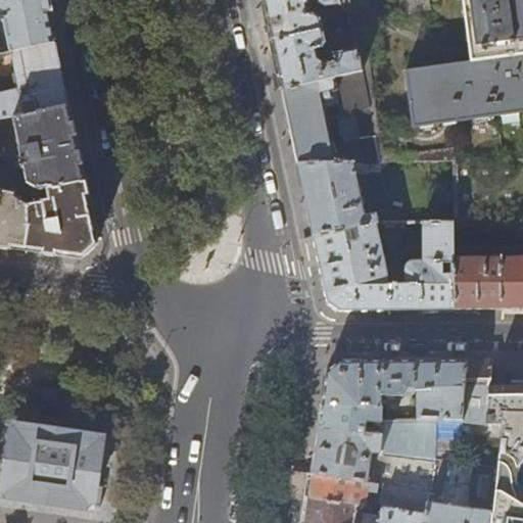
[(49,20),(45,0),(0,0),(0,9),(2,9),(4,18),(0,19),(0,34),(7,34),(8,41),(3,42),(6,53),(54,42),(49,20)]
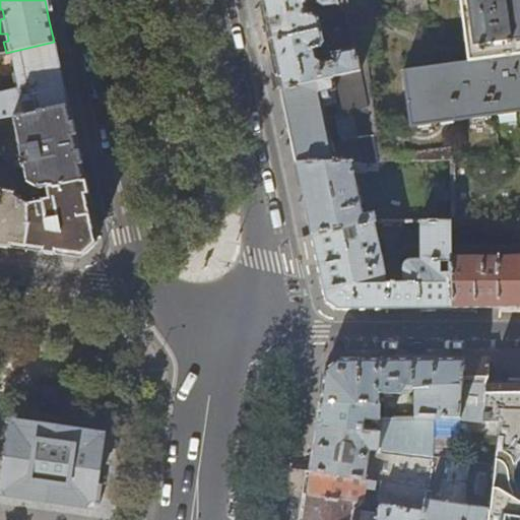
[(323,8),(338,5),(336,0),(261,0),(265,16),(270,41),(322,29),(319,16),(314,13),(308,15),(306,5),(309,1),(312,0),(315,0),(316,3),(323,8)]
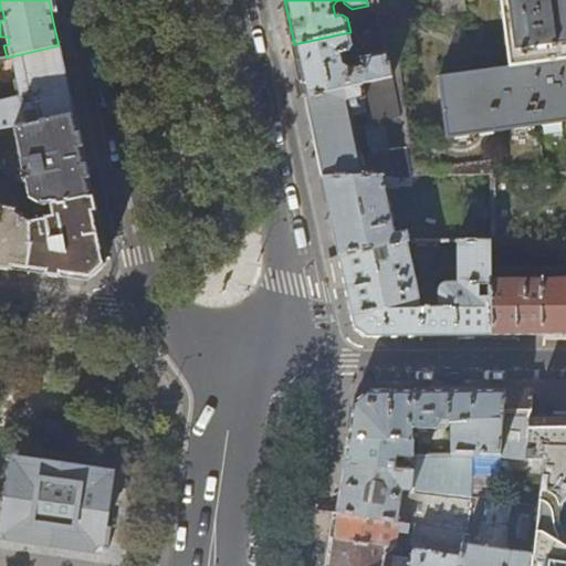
[(468,0),(437,0),(438,11),(469,8),(468,0)]
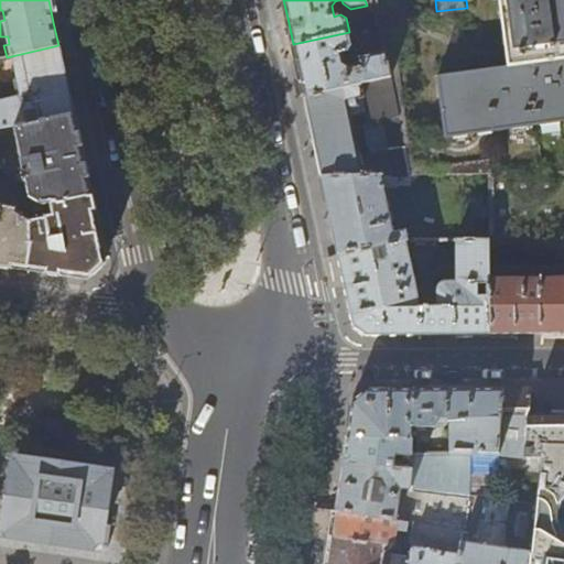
[(563,0),(517,0),(527,64),(563,57),(563,0)]
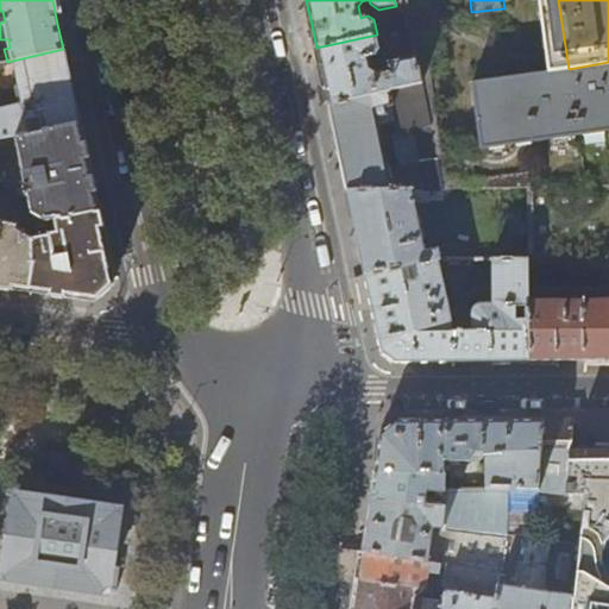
[(380,50),(377,35),(316,48),(322,77),(328,105),(420,83),(416,68),(415,69),(413,56),(389,62),(385,68),(385,69),(376,71),(371,67),(369,57),(376,56),(380,50)]
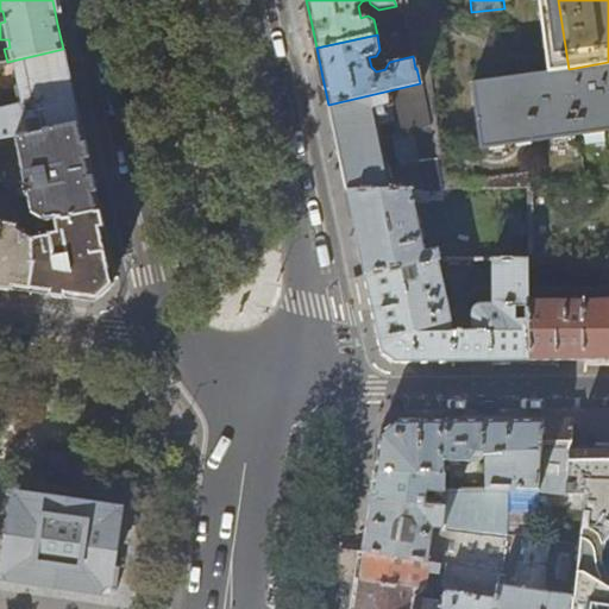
[(79,124),(70,85),(63,49),(7,62),(0,63),(0,138),(13,137),(79,124)]
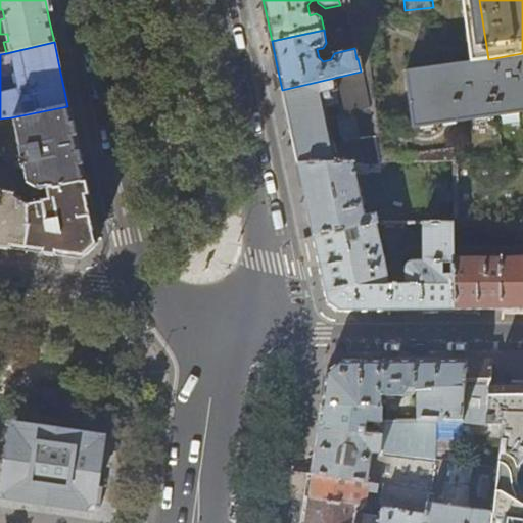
[(522,53),(488,59),(405,72),(413,125),(522,109),(522,53)]
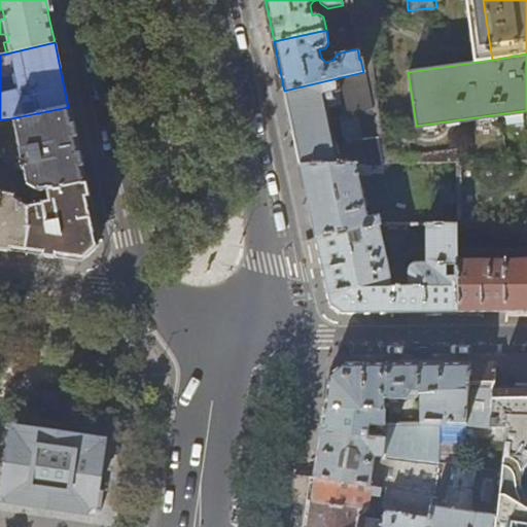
[(383,165),(363,72),(284,91),(285,96),(301,166),(383,165)]
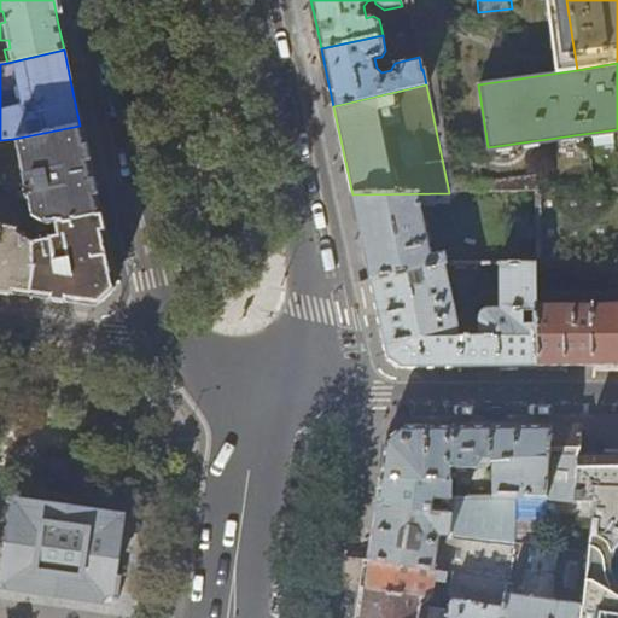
[(83,141),(80,126),(13,139),(25,193),(21,194),(22,200),(27,199),(30,217),(44,227),(51,225),(99,216),(94,190),(83,141)]
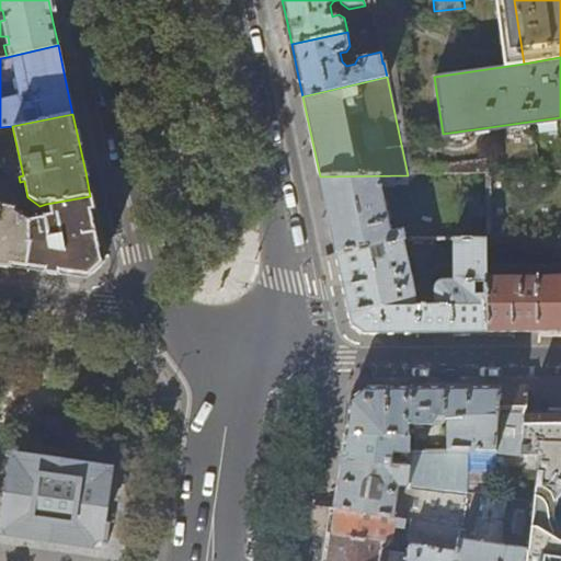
[(411,185),(411,175),(408,175),(320,176),(327,207),(336,253),(403,239),(404,239),(403,230),(391,232),(381,190),(398,189),(398,185),(407,185),(411,185)]
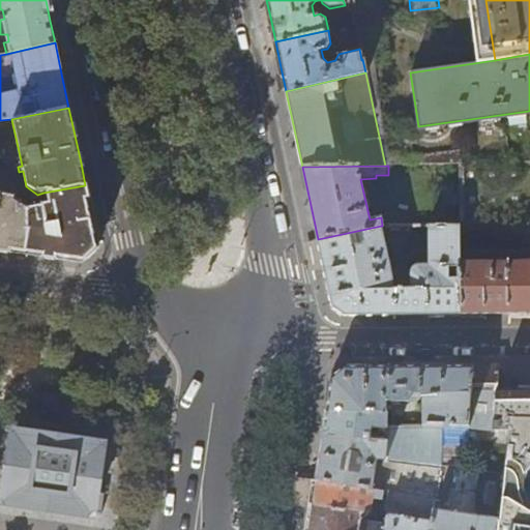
[(92,215),(85,185),(43,193),(47,204),(36,205),(35,201),(31,201),(31,206),(27,207),(30,229),(26,253),(81,261),(97,243),(92,215)]
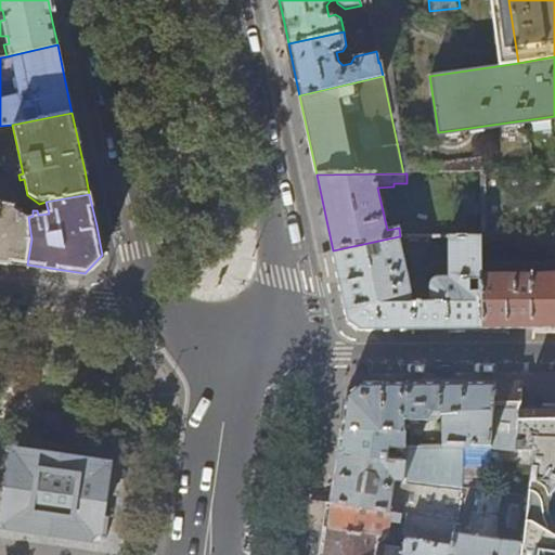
[(0,199),(0,260),(27,265),(31,240),(28,217),(28,215),(15,207),(17,196),(12,196),(11,202),(0,199)]
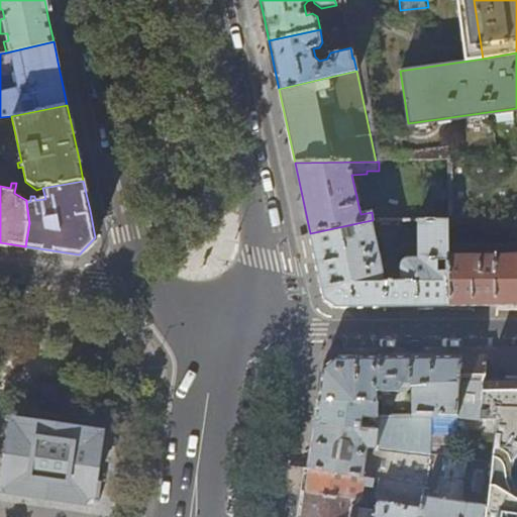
[(400,281),(383,281),(372,220),(310,233),(317,268),(324,297),(331,303),(336,307),(385,307),(449,306),(448,271),(438,271),(438,261),(448,261),(448,245),(447,221),(419,220),(418,259),(405,259),(403,260),(401,262),(400,266),(400,281)]
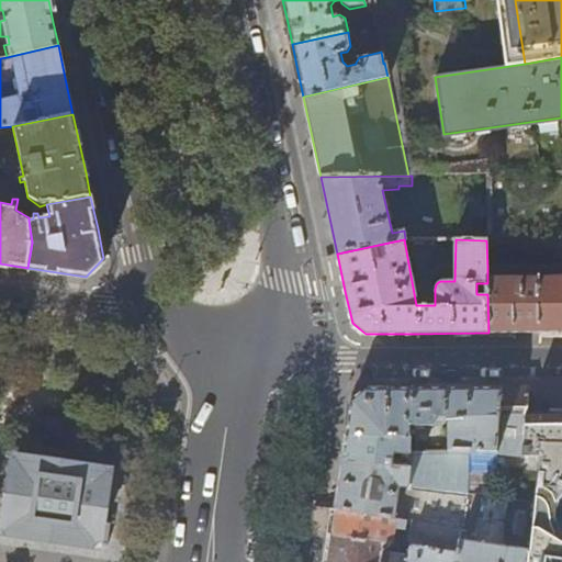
[(561,266),(487,267),(487,283),(487,294),(489,333),(523,333),(561,332),(561,266)]
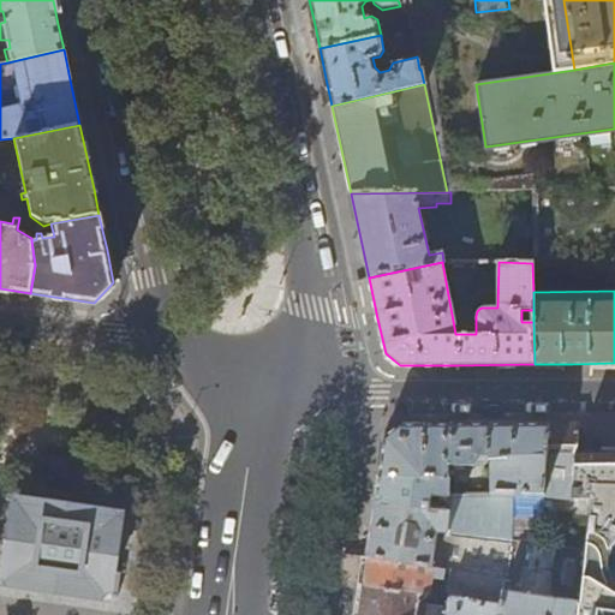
[(384,437),(380,476),(447,476),(449,476),(449,463),(453,465),(477,466),(478,463),(491,463),(491,496),(513,496),(544,496),(549,424),(501,424),(424,425),(412,425),(399,425),(384,437)]
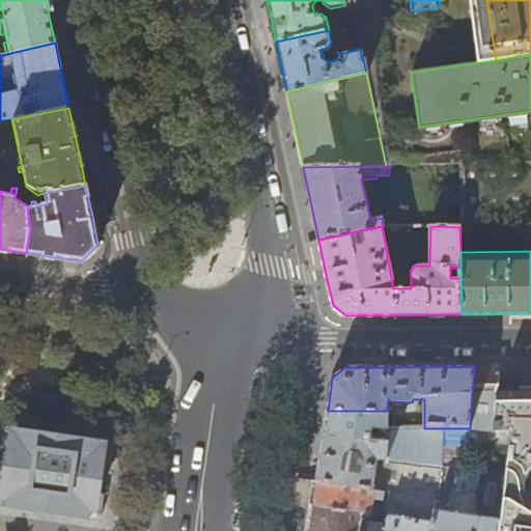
[(485,366),(474,366),(470,428),(470,429),(495,432),(495,430),(497,398),(499,398),(499,390),(499,366),(485,366)]
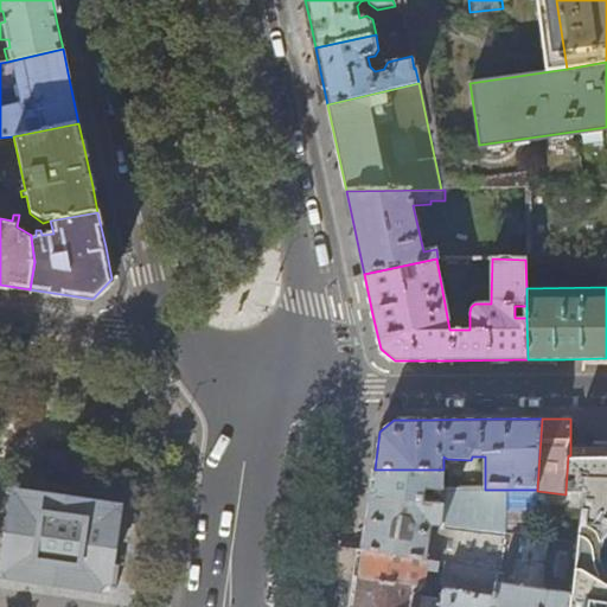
[(606,606),(606,445),(606,446),(570,446),(570,455),(568,455),(566,492),(576,493),(583,493),(577,543),(575,564),(570,606),(606,606)]
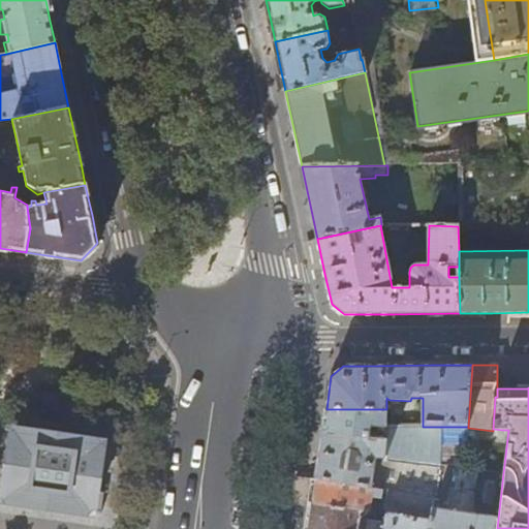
[(60,411),(62,397),(40,394),(38,408),(60,411)]
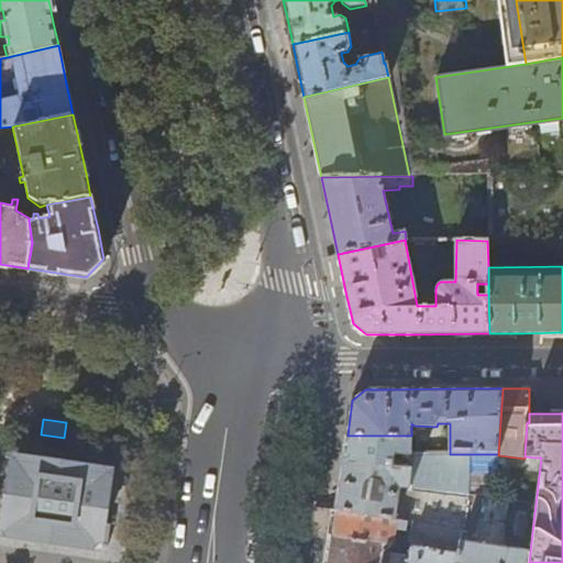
[(409,435),(348,435),(344,455),(344,460),(412,468),(410,486),(468,495),(468,482),(470,454),(450,454),(410,453),(409,435)]
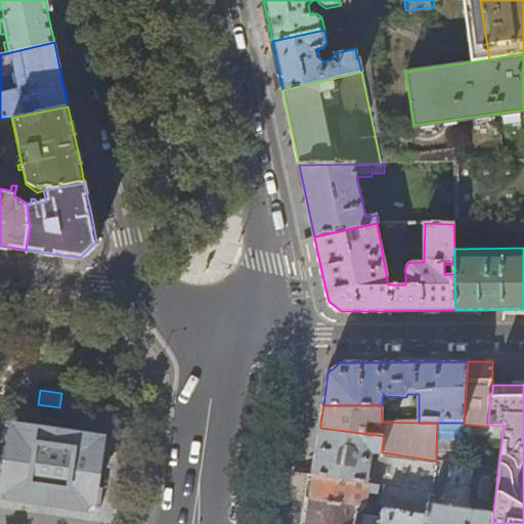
[(498,469),(504,426),(497,426),(493,445),(482,444),(478,466),(498,469)]
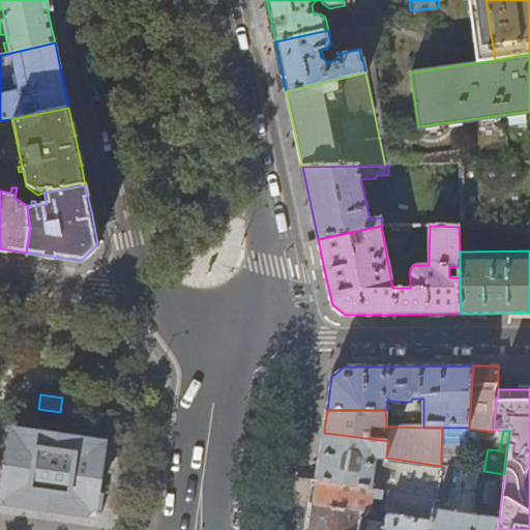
[(93,514),(101,516),(105,494),(96,493),(104,444),(15,432),(8,480),(0,478),(0,500),(4,501),(48,507),(93,514)]
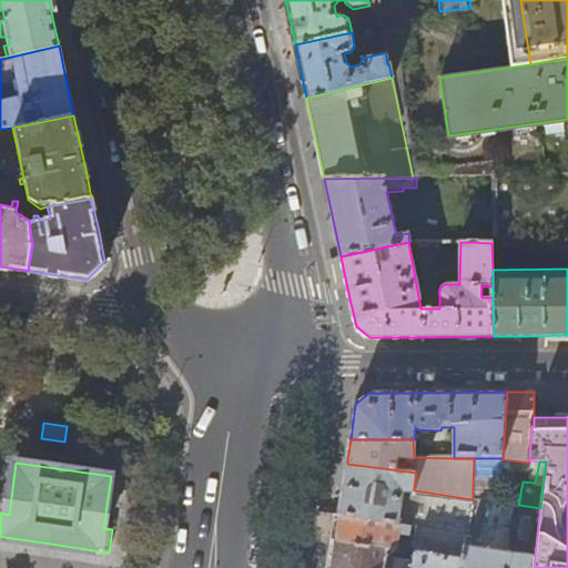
[(484,500),(473,499),(414,490),(416,473),(347,464),(346,470),(341,513),(399,524),(403,500),(409,503),(408,509),(415,510),(411,526),(417,527),(466,536),(476,537),(484,500)]
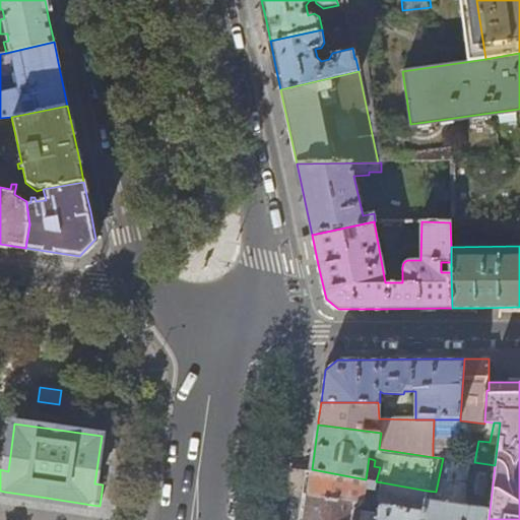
[(459,449),(433,445),(433,457),(443,458),(459,460),(459,449)]
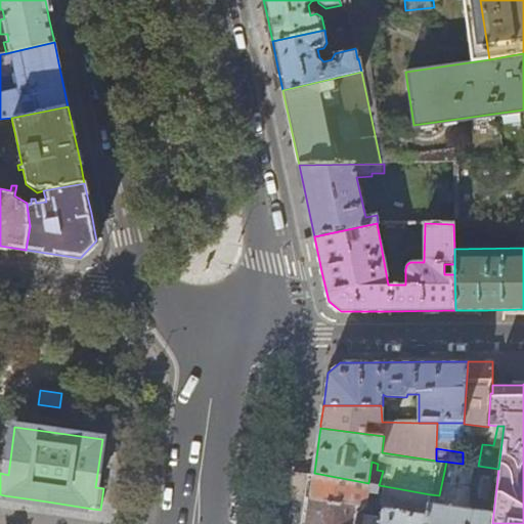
[(478,466),(463,464),(446,462),(439,495),(430,494),(426,523),(492,523),(496,487),(498,469),(478,466)]
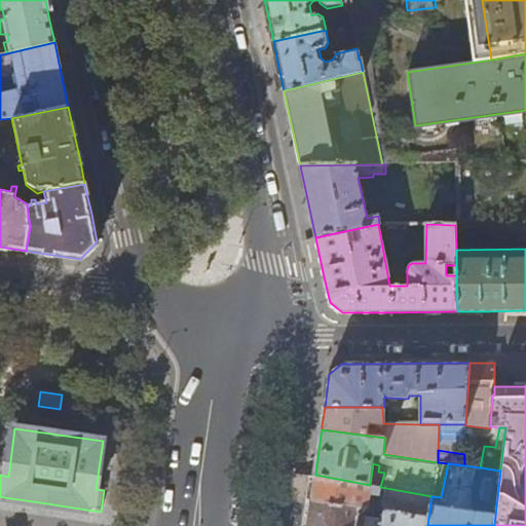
[(380,487),(370,485),(315,475),(311,501),(367,510),(369,500),(379,502),(378,508),(384,509),(386,488),(380,487)]
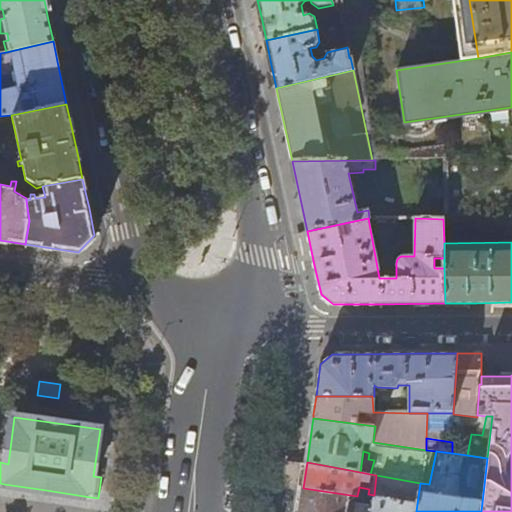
[(372,509),(371,511),(416,511),(420,483),(376,475),(374,495),(372,509)]
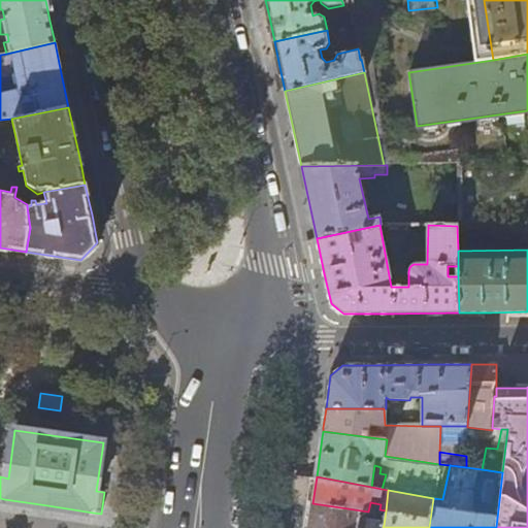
[(368,518),(368,512),(312,503),(308,527),(359,527),(360,522),(362,522),(362,517),(368,518)]
